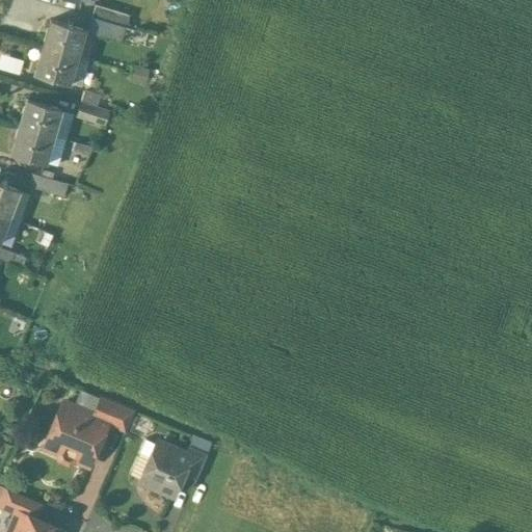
[(129,15),(96,5),(91,18),(126,27),(129,15)]
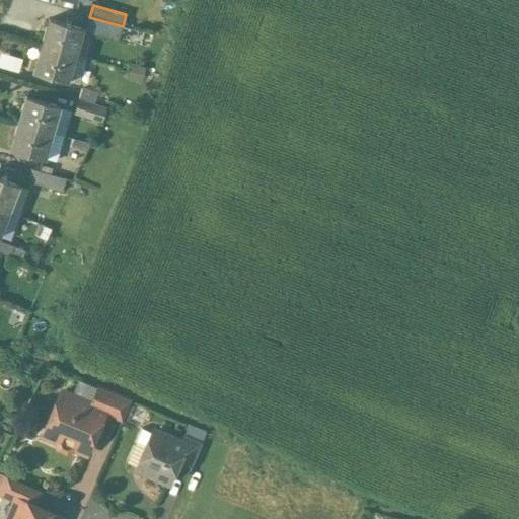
[(82,29),(49,19),(42,46),(75,55),(82,29)]
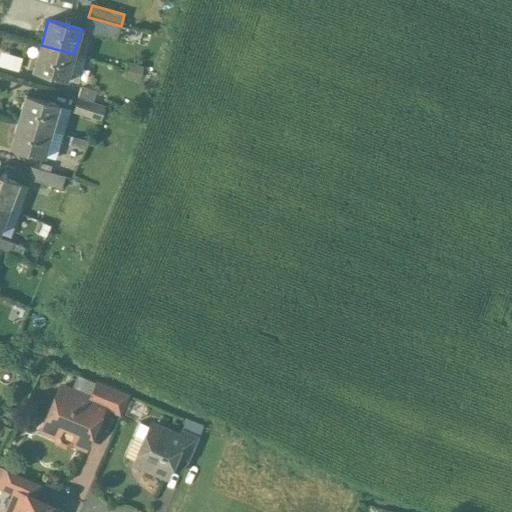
[(74,54),(41,45),(33,71),(66,80),(74,54)]
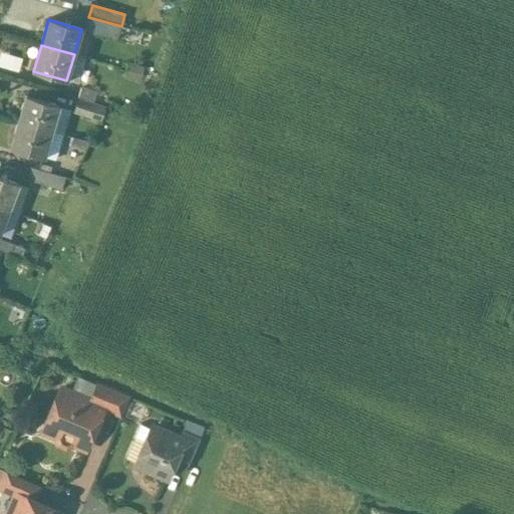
[(0,55),(0,64),(18,69),(21,57),(1,52),(0,55)]
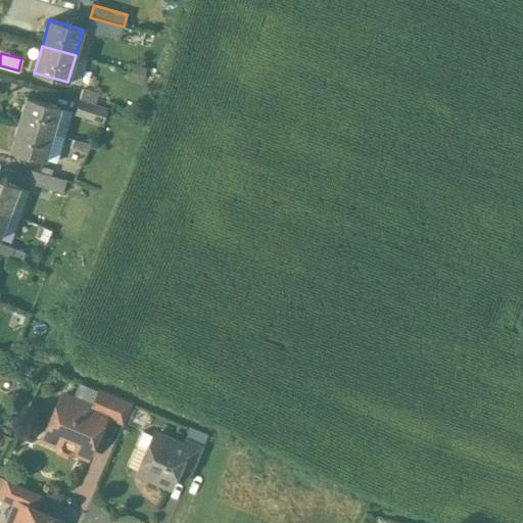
[(84,88),(76,113),(100,121),(103,110),(95,108),(99,93),(84,88)]
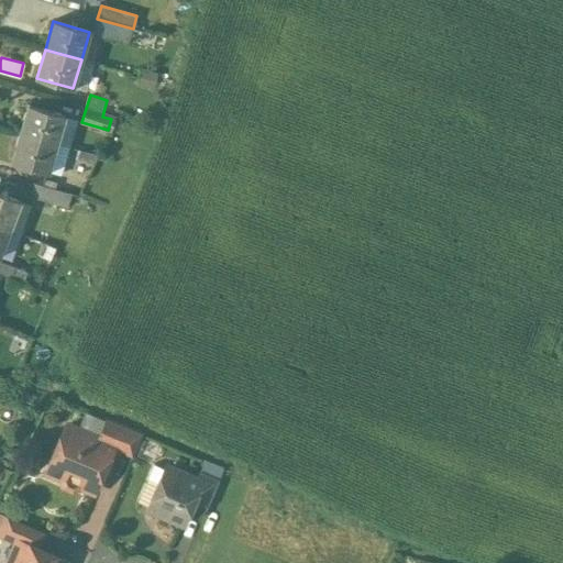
[(65,116),(29,106),(20,133),(56,144),(65,116)]
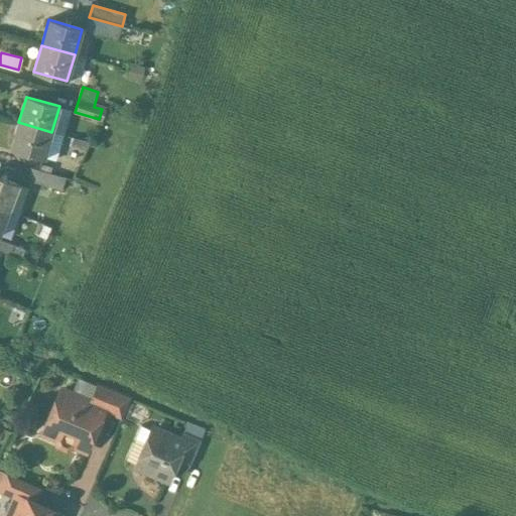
[(51,132),(18,122),(11,148),(44,158),(51,132)]
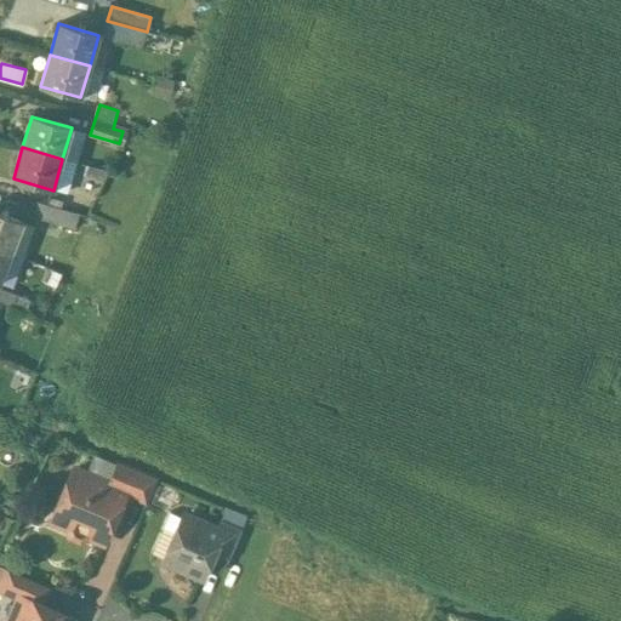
[(79,215),(36,203),(32,217),(74,229),(79,215)]
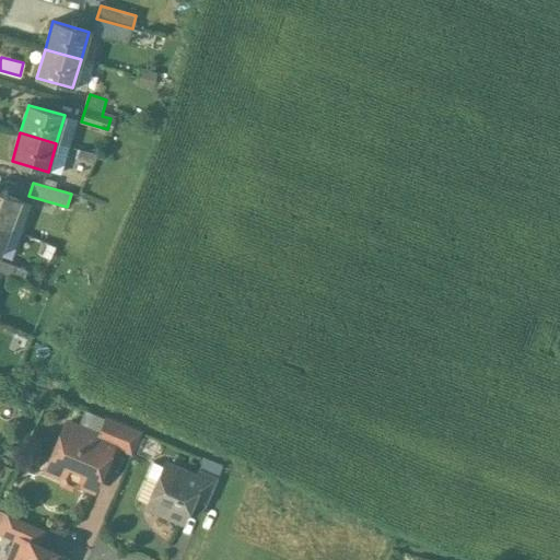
[(20,200),(0,193),(0,224),(9,228),(20,200)]
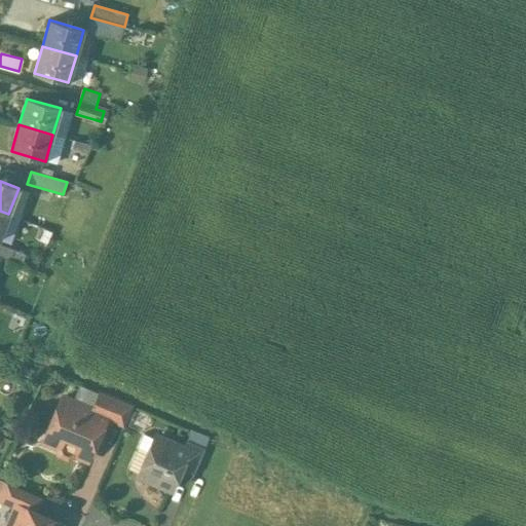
[(0,236),(8,214),(0,211),(0,236)]
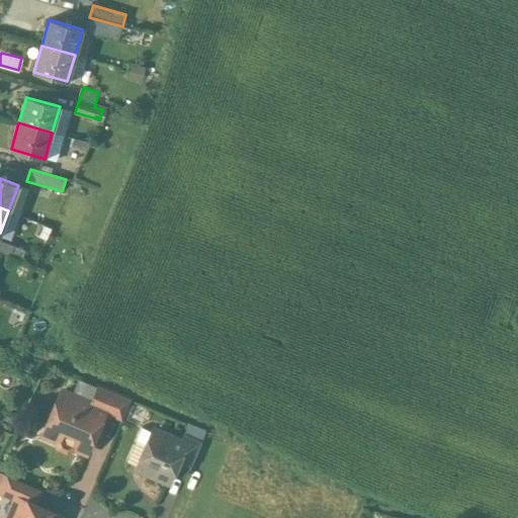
[(25,250),(0,240),(0,252),(21,261),(25,250)]
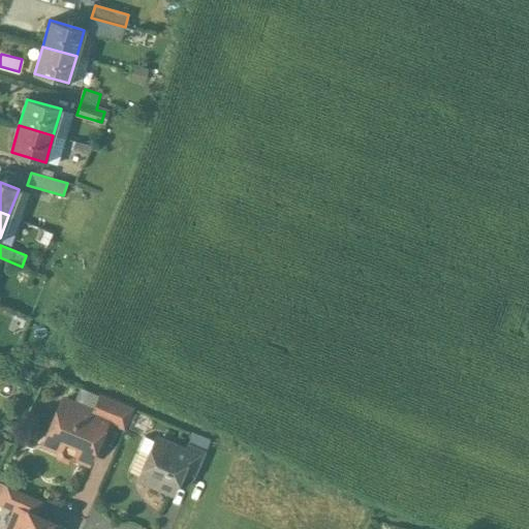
[(134,406),(100,392),(91,410),(106,417),(105,422),(124,429),(134,406)]
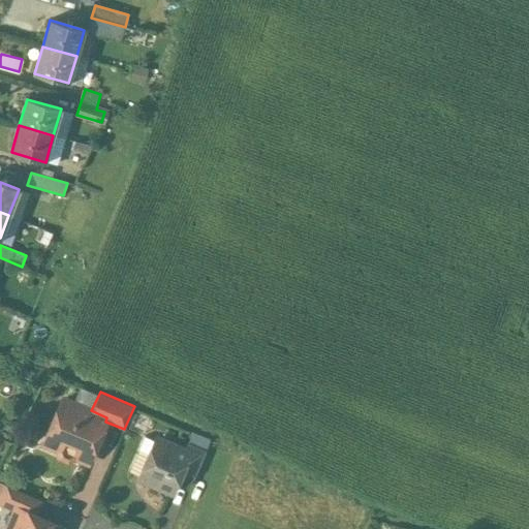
[(91,410),(63,399),(47,437),(61,443),(59,448),(62,456),(68,459),(74,456),(75,455),(88,460),(105,422),(106,417),(91,410)]
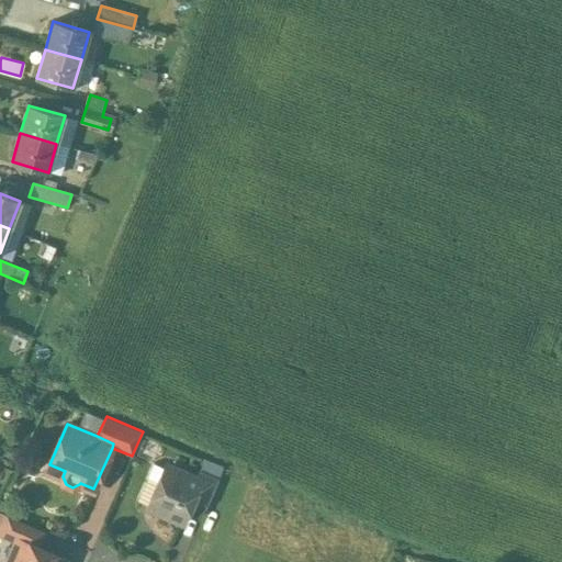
[(154,463),(147,476),(158,482),(165,468),(153,462),(153,463),(154,463)]
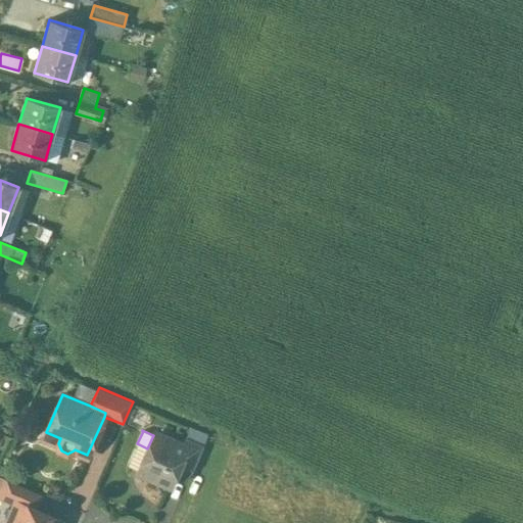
[(182,445),(154,433),(153,435),(147,448),(138,471),(171,484),(179,466),(187,447),(182,445)]
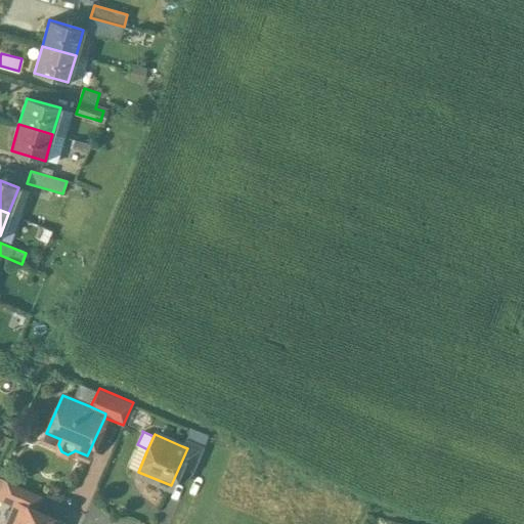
[(204,446),(185,438),(182,446),(187,448),(179,467),(192,473),(204,446)]
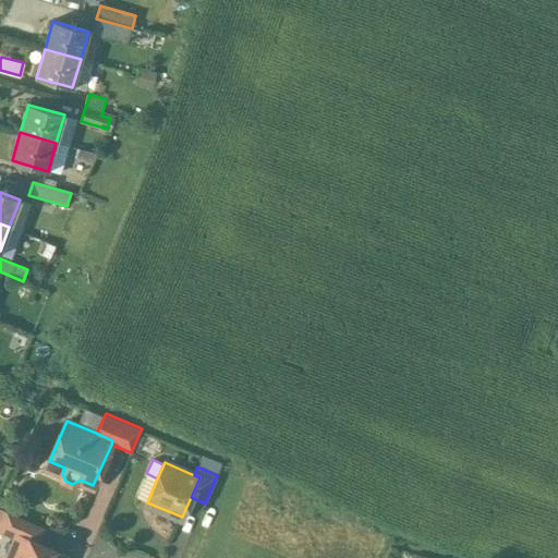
[(43,526),(7,511),(0,525),(0,529),(20,537),(20,535),(36,543),(43,526)]
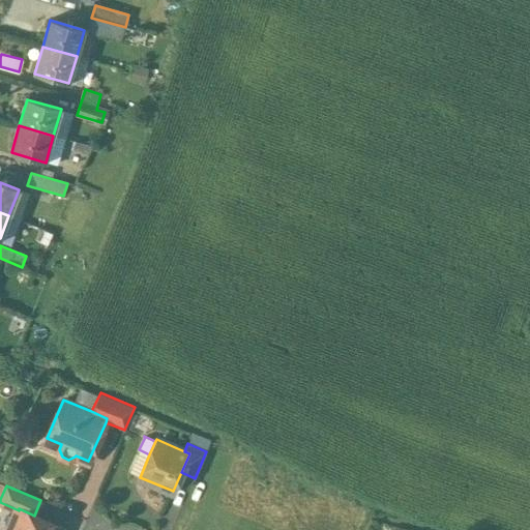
[(34,516),(19,508),(19,510),(9,529),(59,529),(60,527),(34,516)]
